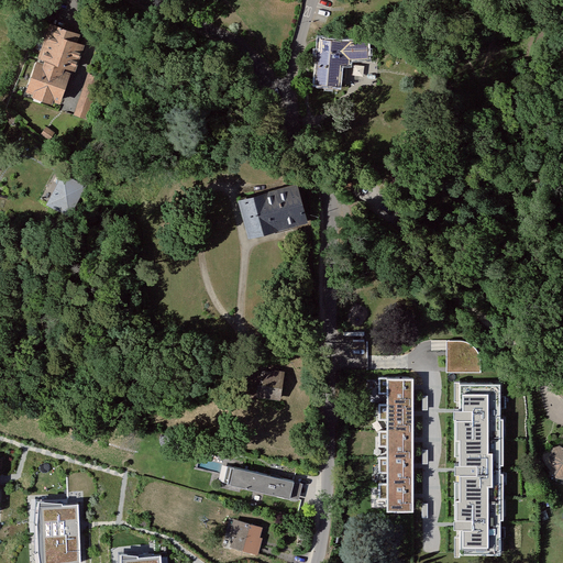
[(75,70),(83,44),(76,42),(79,33),(50,23),(37,57),(44,59),(74,70),(75,70)]
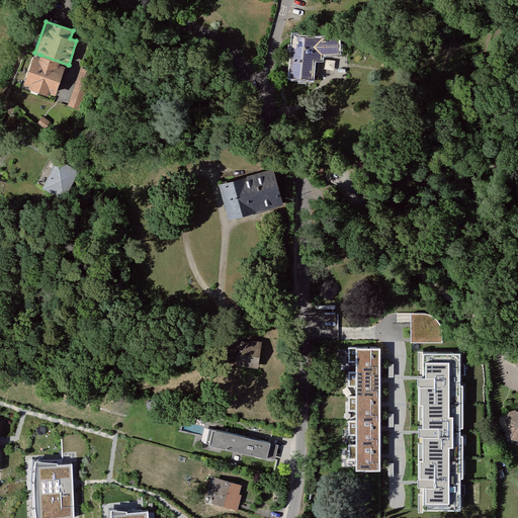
[(322,38),(293,36),(290,77),(312,78),(314,59),(322,59),(322,55),(339,54),(337,37),(322,38)]
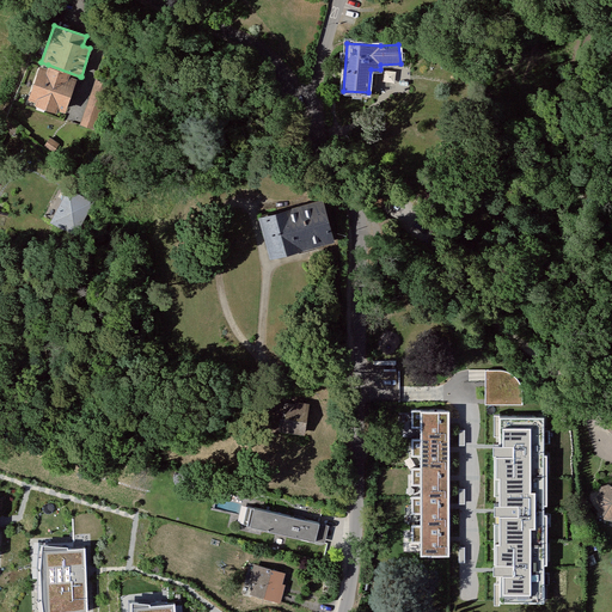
[(80,77),(48,65),(47,68),(40,66),(28,98),(35,101),(34,103),(56,111),(56,109),(63,111),(74,81),(78,81),(80,77)]
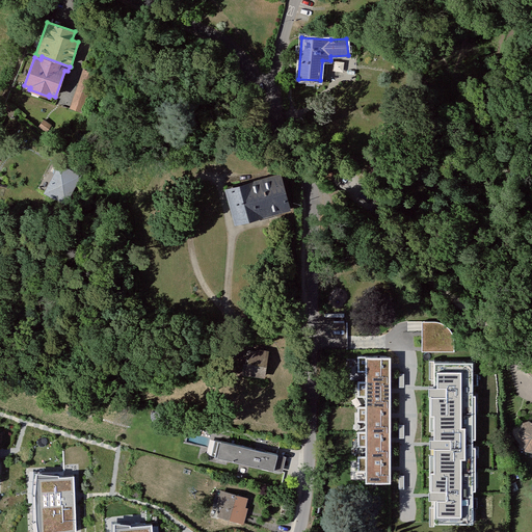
[(96,73),(83,69),(70,108),(81,112),(96,73)]
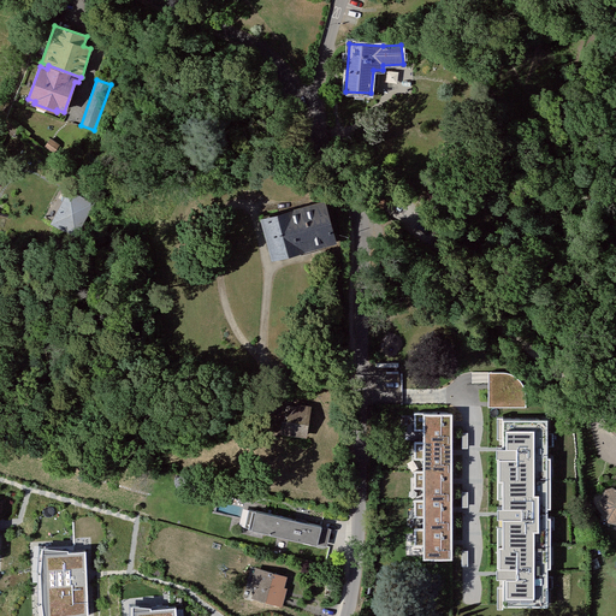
[(15,137),(21,130),(7,120),(3,128),(15,137)]
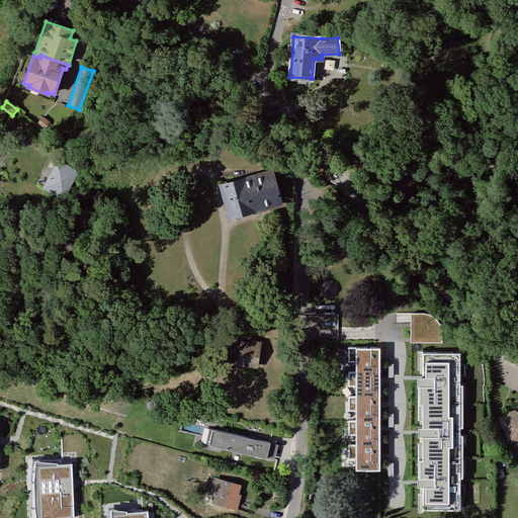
[(50,121),(41,116),(36,123),(45,130),(50,121)]
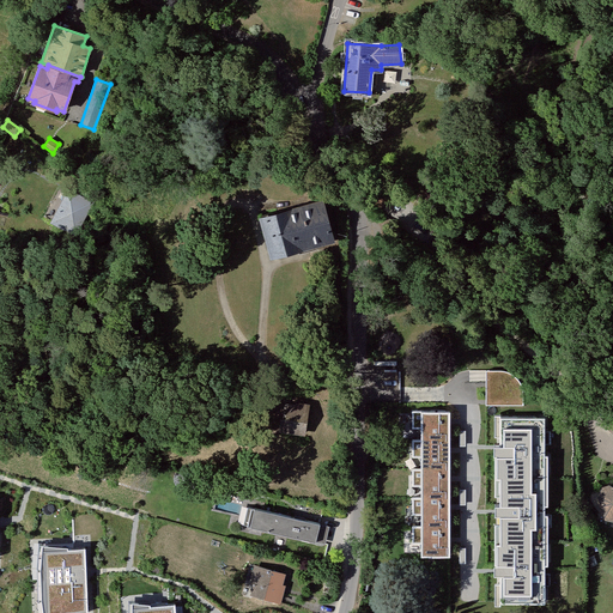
[(93,201),(68,188),(50,222),(76,235),(93,201)]
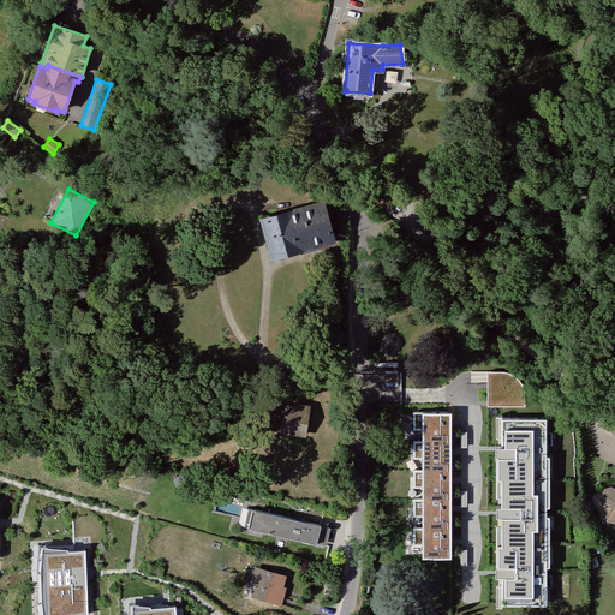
[(390,203),(383,189),(368,197),(374,210),(390,203)]
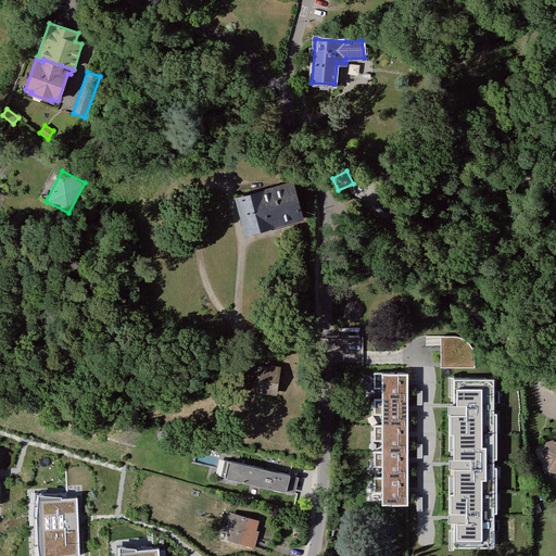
[(306,218),(295,179),(237,196),(248,235),(306,218)]
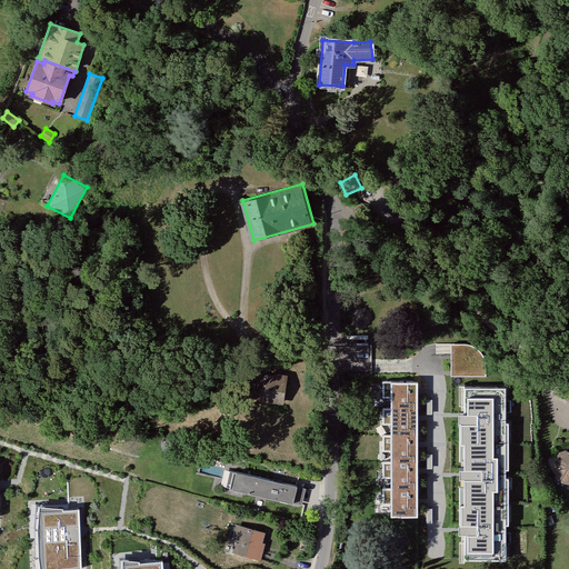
[(466,345),(452,345),(452,377),(486,377),(486,365),(485,359),(482,356),(480,352),(477,349),(473,347),(470,346),(466,345)]
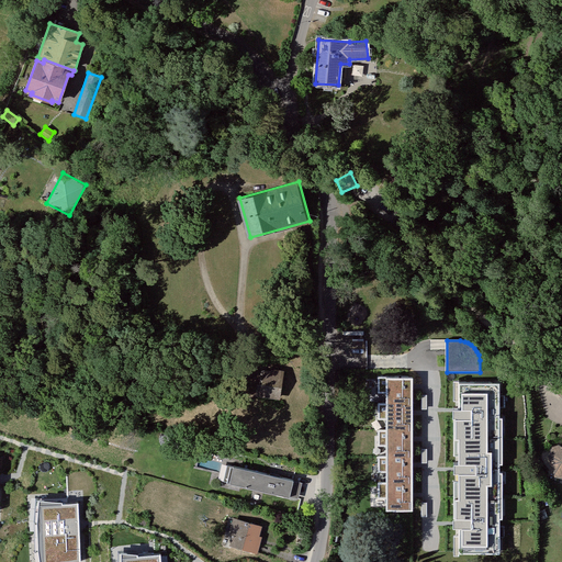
[(281,398),(285,370),(261,368),(257,396),(281,398)]
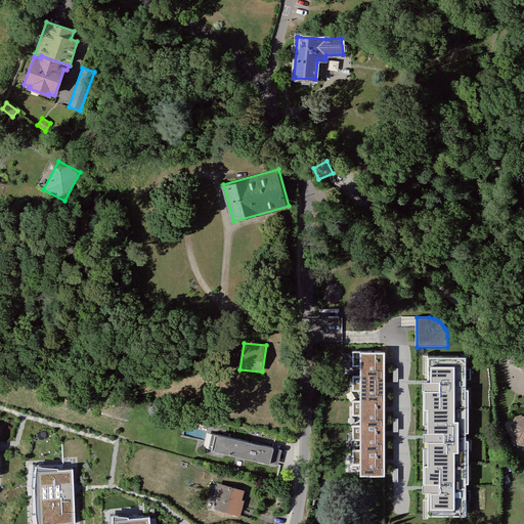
[(384,352),(353,351),(353,367),(360,367),(360,376),(353,376),(353,391),(360,391),(360,400),(353,400),(353,417),(360,417),(360,425),(353,425),(353,440),(360,440),(360,449),(353,449),(353,465),(360,465),(360,475),(383,475),(384,352)]
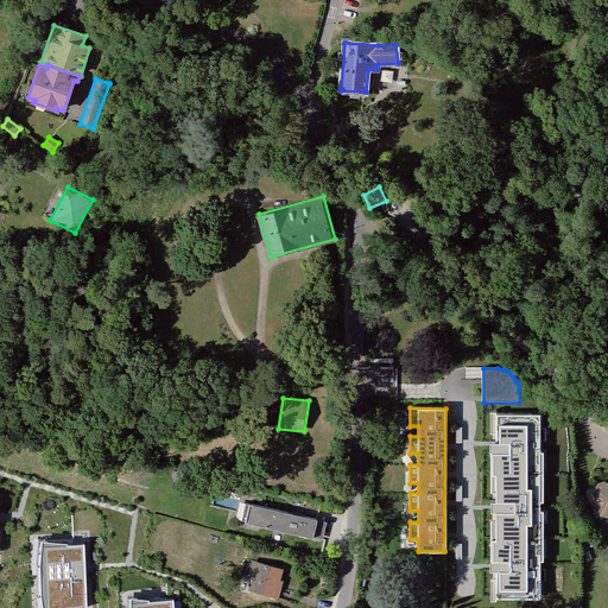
[(607,407),(597,420),(607,429),(607,407)]
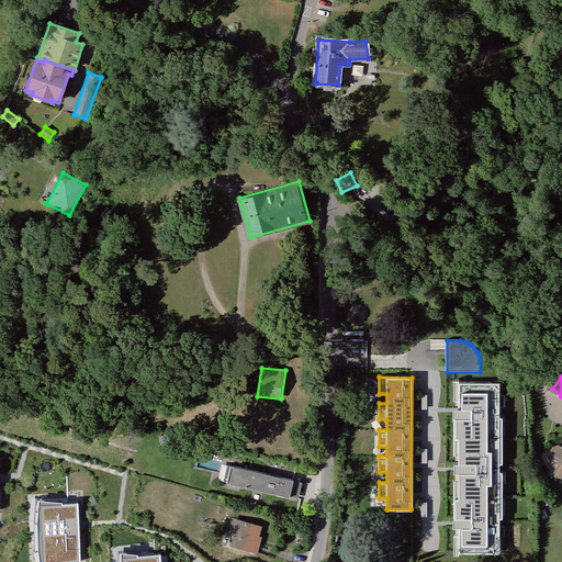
[(501,554),(501,384),(460,384),(460,554),(501,554)]
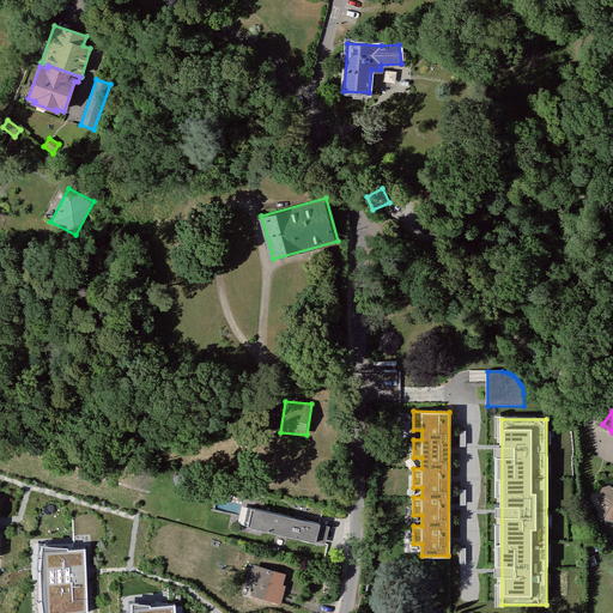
[(612,485),(608,484),(601,486),(598,495),(605,519),(612,520),(612,485)]
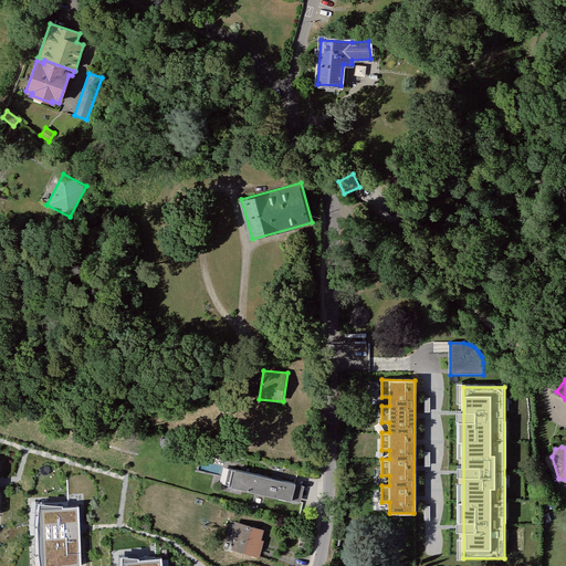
[(300,501),(304,484),(231,467),(227,484),(300,501)]
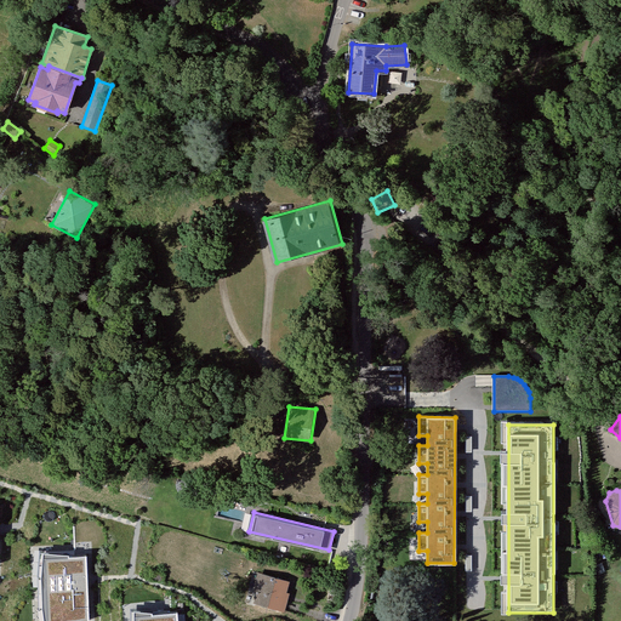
[(89,620),(86,557),(44,559),(47,620),(89,620)]
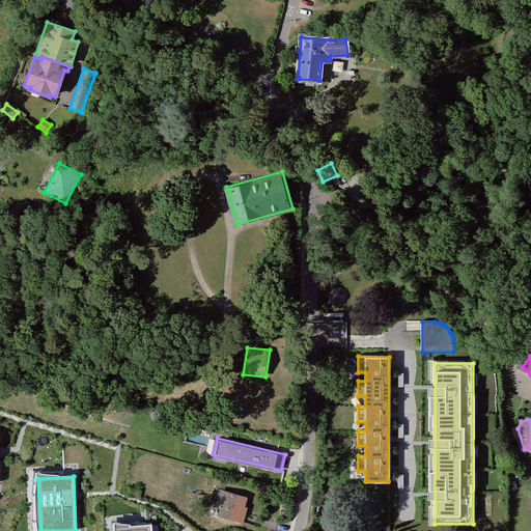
[(244,505),(247,495),(219,487),(215,503),(218,504),(215,513),(243,521),(247,505),(244,505)]
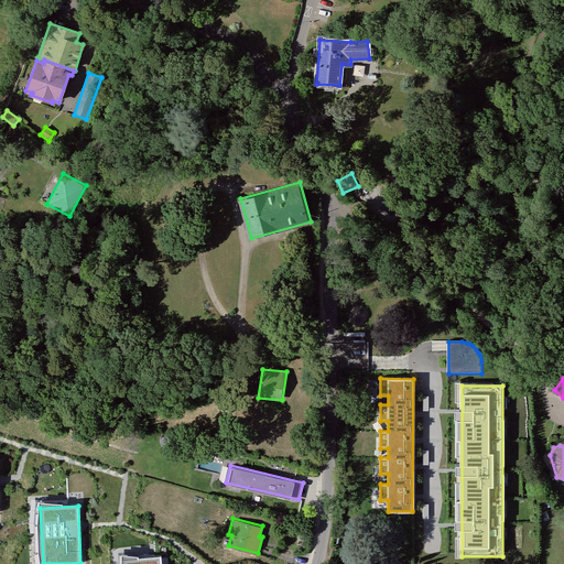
All buildings are outlined.
